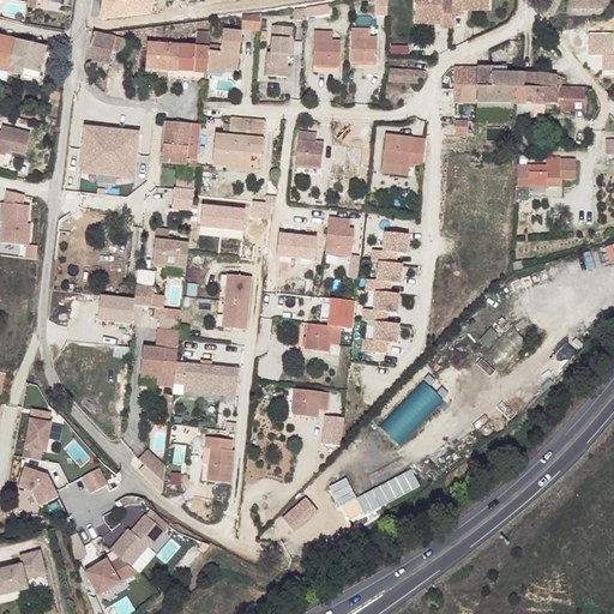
[(102,0),(101,19),(150,13),(151,0),(102,0)]
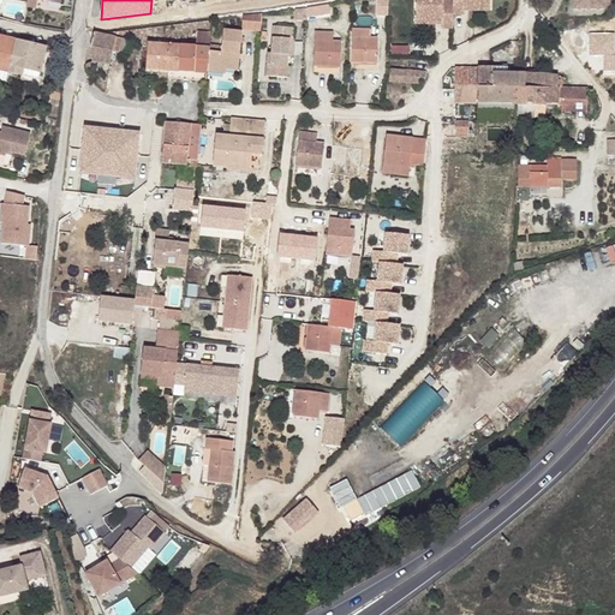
[(416,0),(416,16),(442,16),(442,24),(442,28),(453,28),(453,13),(453,0),(416,0)]
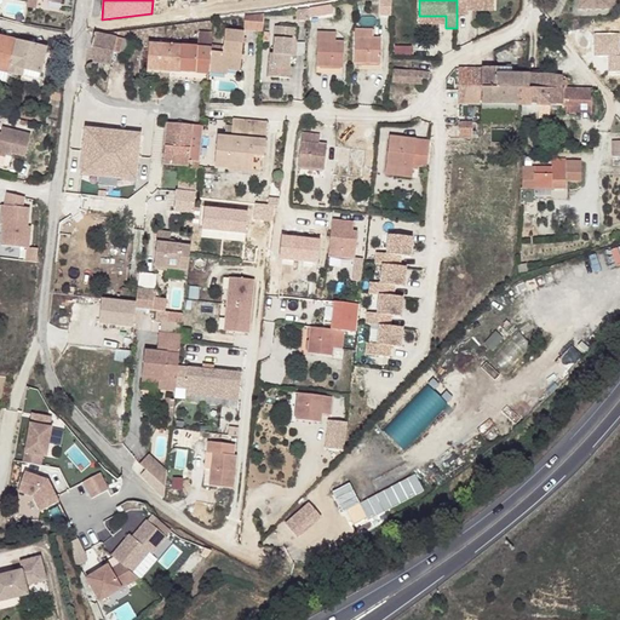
[(457,0),(457,13),(468,13),(468,10),(468,3),(494,3),(493,0),(457,0)]
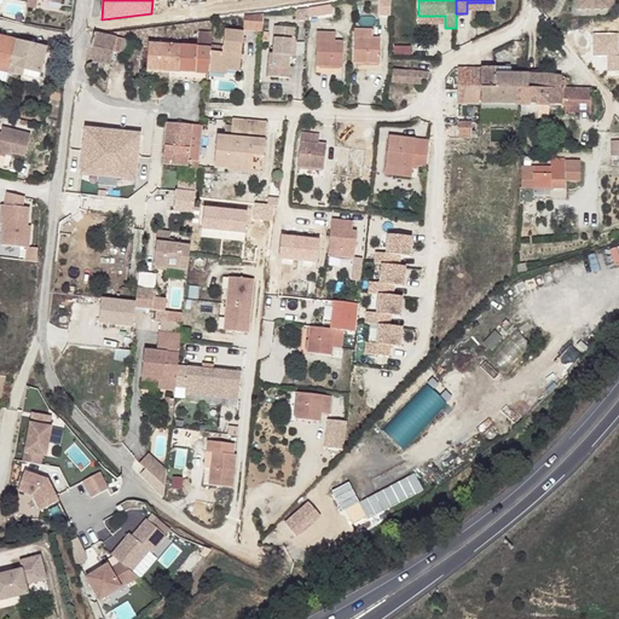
[(308,19),(308,10),(307,9),(306,9),(298,10),(296,10),(296,11),(296,21),(308,19)]
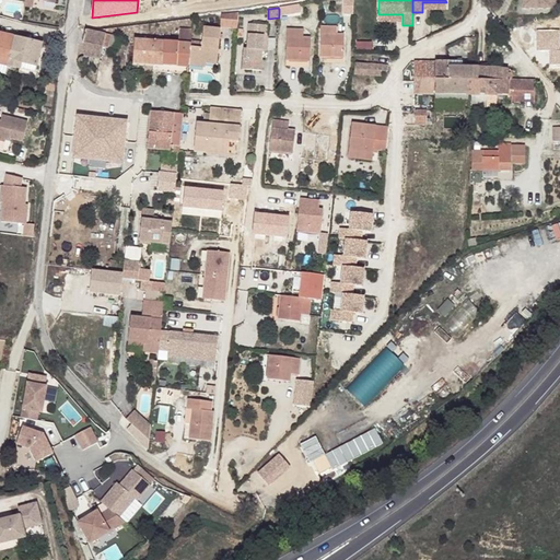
[(238,15),(221,13),(220,26),(237,28),(238,15)]
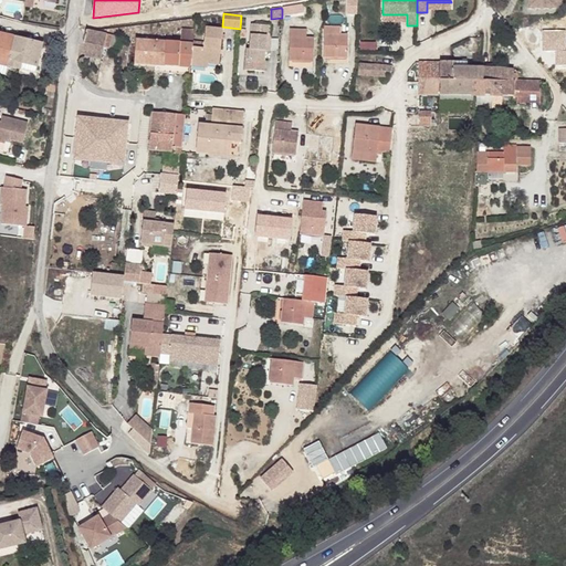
[(247,49),(245,70),(264,71),(265,61),(264,61),(265,51),(266,37),(269,37),(270,25),(252,24),(250,49),(247,49)]
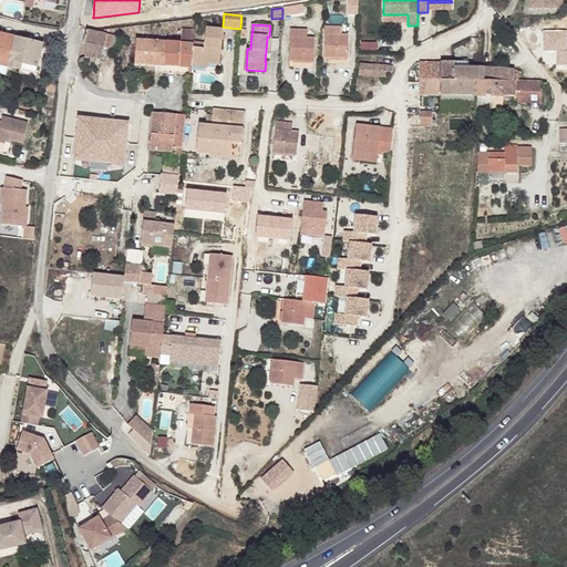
[(341,34),(340,27),(325,27),(325,58),(348,58),(348,34),(341,34)]
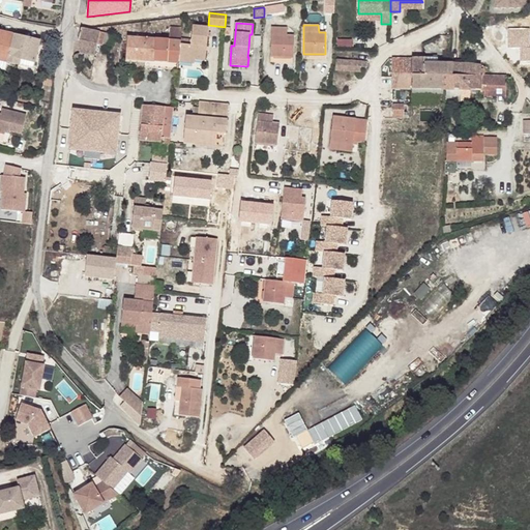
[(208,28),(193,26),(190,39),(181,39),(178,61),(194,63),(195,59),(205,60),(208,28)]
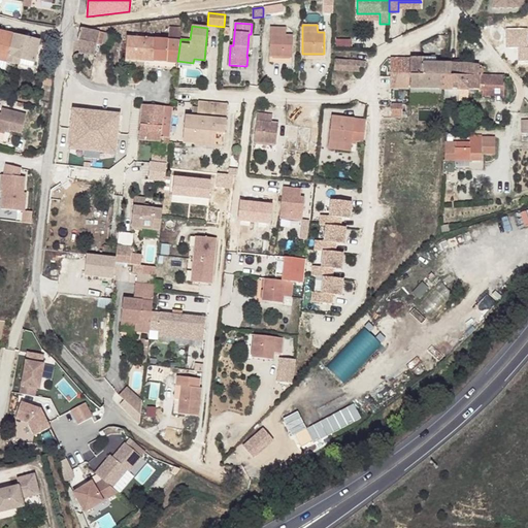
[(168,40),(130,37),(129,43),(126,43),(125,57),(144,59),(144,61),(177,63),(177,61),(180,39),(182,28),(169,27),(168,40)]
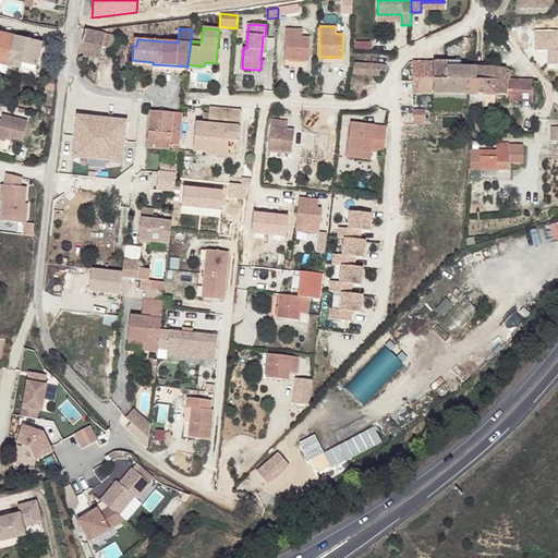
[(302,37),(302,28),(286,28),(284,60),(308,61),(310,37),(302,37)]
